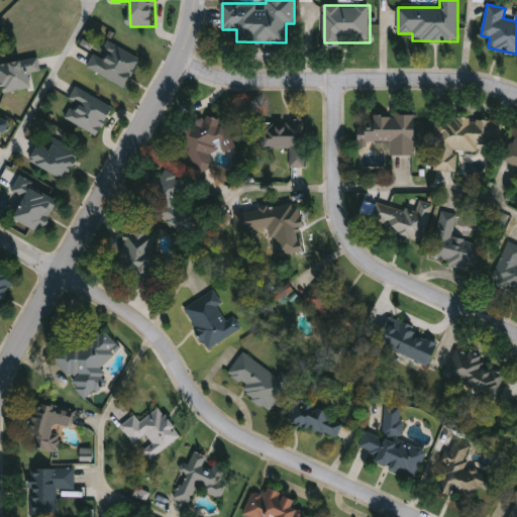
[(139,58),(108,41),(100,58),(93,54),(86,68),(125,87),(139,58)]
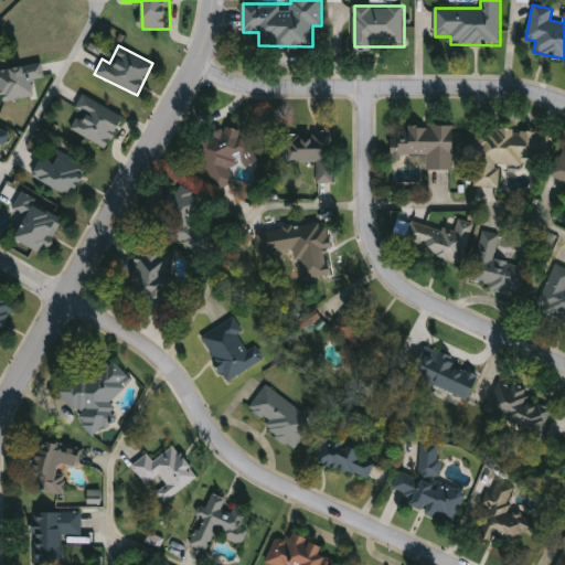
[(44,78),(42,64),(0,68),(0,85),(0,86),(2,100),(34,97),(31,80),(44,78)]
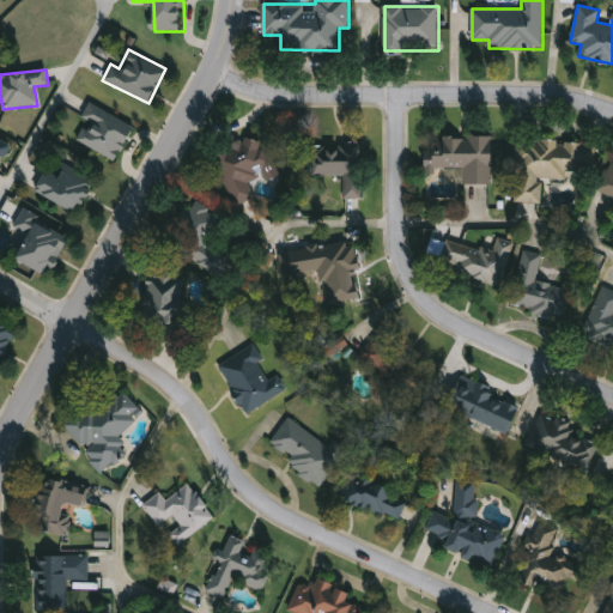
[(134,127),(90,102),(82,116),(91,122),(86,131),(83,128),(77,140),(115,162),(134,127)]
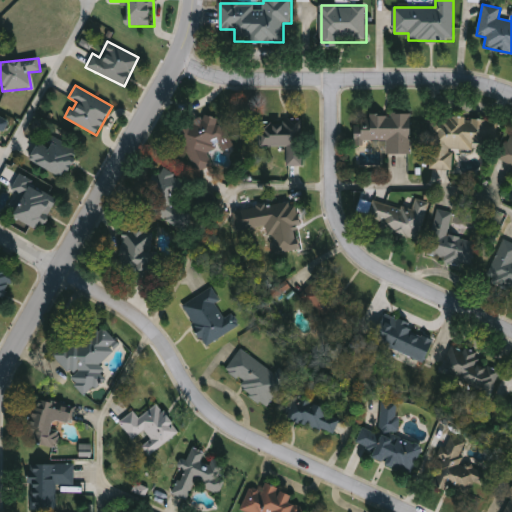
[(177,130),(216,112),(232,146),(210,156),(214,165),(198,172),(177,130)]
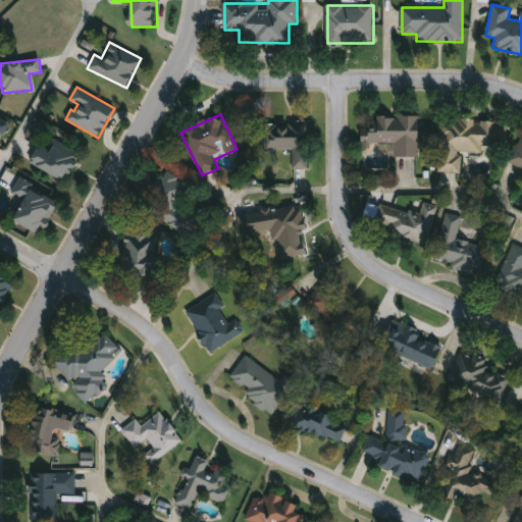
[(420,157),(395,157),(395,146),(369,146),(369,115),(420,116),(420,157)]
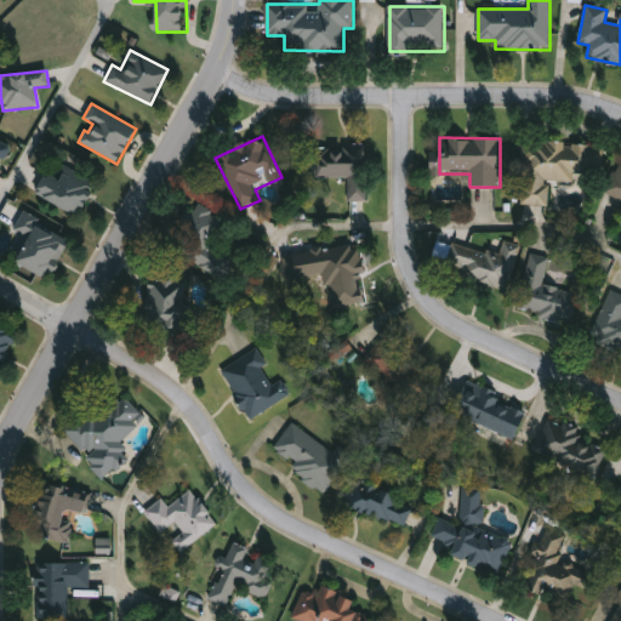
[(0,138),(11,144),(0,170),(0,138)]
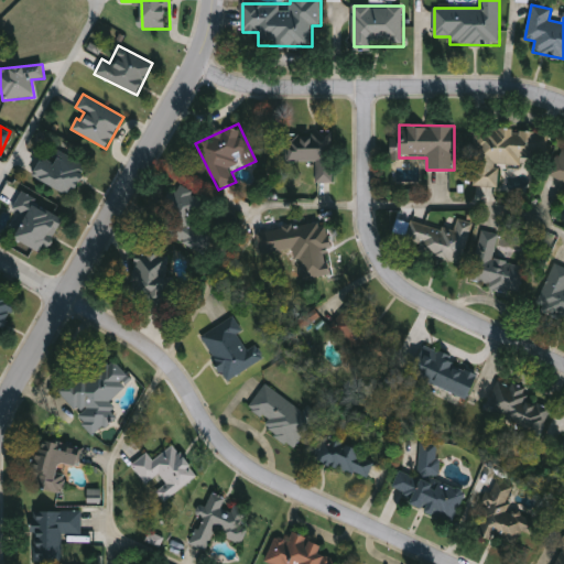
[(474,187),(476,130),(549,132),(548,160),(523,159),(523,166),(500,165),(499,188),(474,187)]
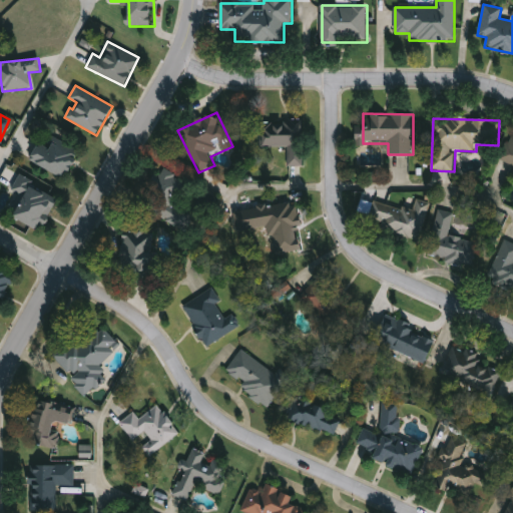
[(305,166),(288,166),(288,147),(261,147),(261,121),(304,121),(305,166)]
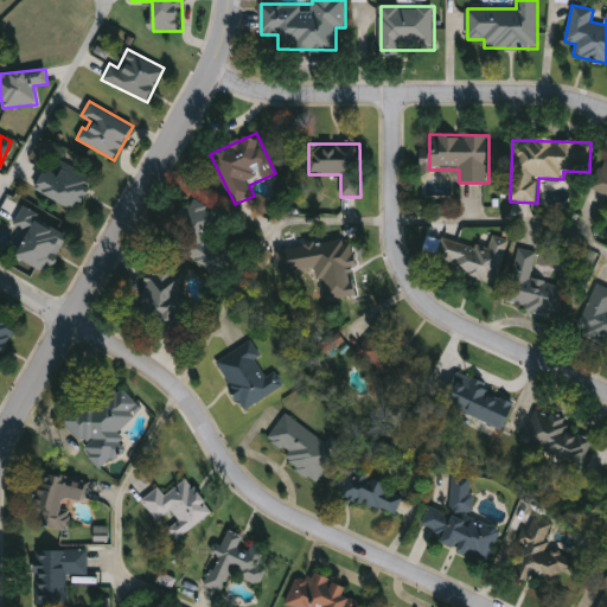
[(606,198),(592,191),(606,158),(606,198)]
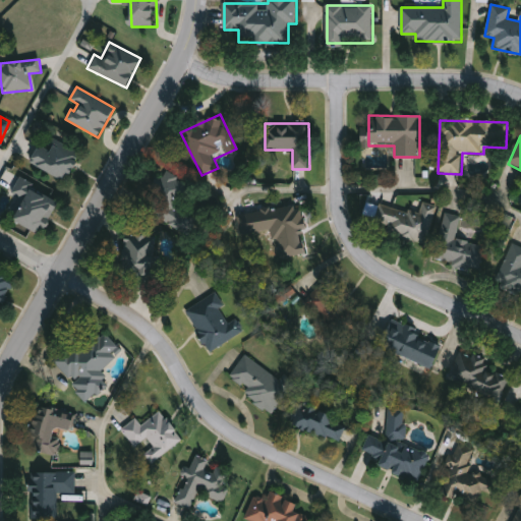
[(40,145),(51,151),(55,141),(80,153),(67,181),(31,164),(40,145)]
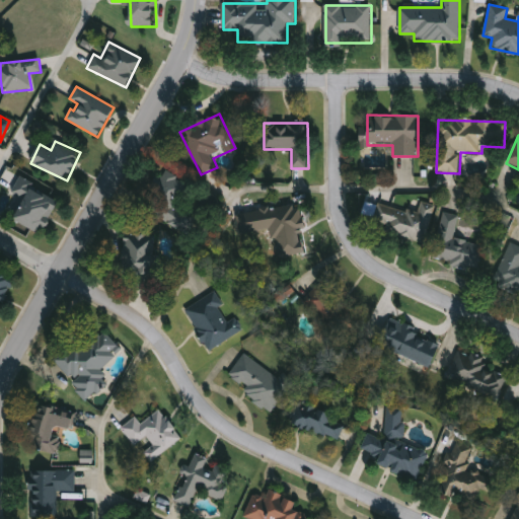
[(190,232),(148,219),(163,170),(190,178),(179,209),(195,214),(190,232)]
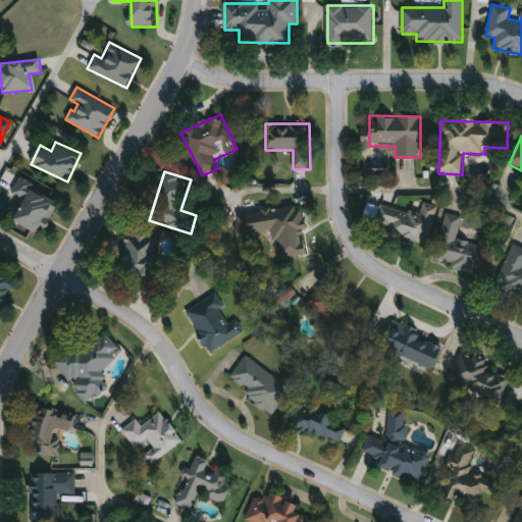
[(20,199),(11,195),(19,178),(60,199),(43,235),(11,219),(20,199)]
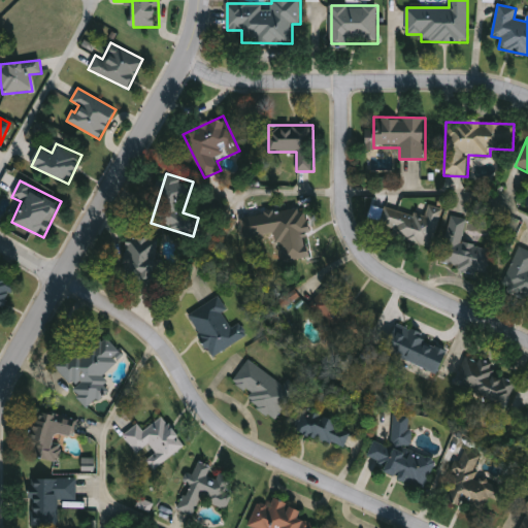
[(433,249),(384,236),(390,208),(425,218),(428,205),(442,209),(433,249)]
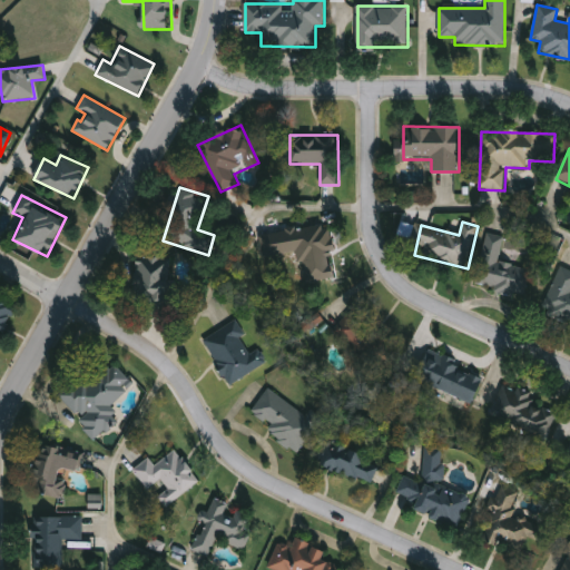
[(336,256),(330,257),(336,279),(308,287),(298,251),(287,254),(282,235),(326,223),(336,256)]
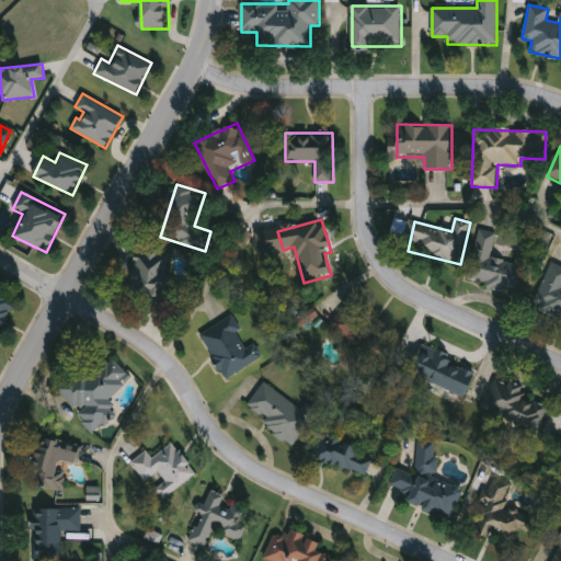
[(480,229),(499,235),(492,256),(531,268),(523,296),(466,279),(480,229)]
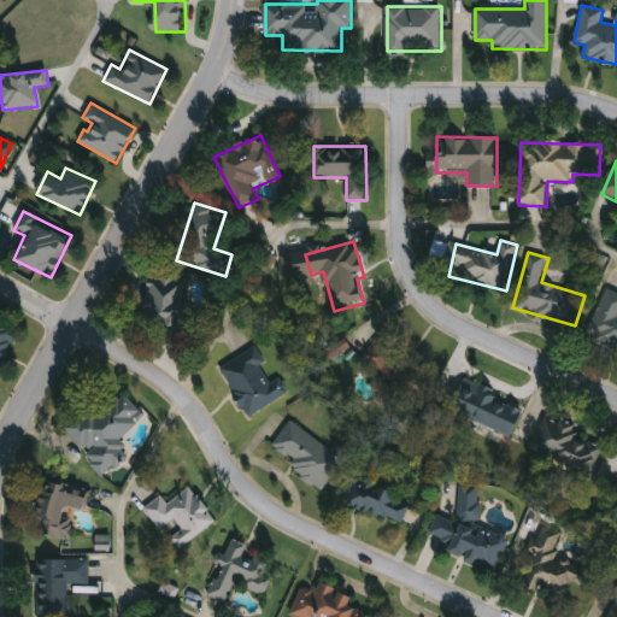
[(148,278),(188,277),(188,341),(148,341),(148,278)]
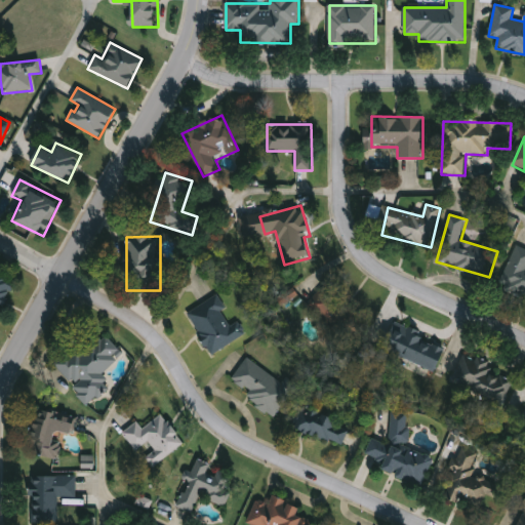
[(524,296),(500,288),(515,245),(524,248),(524,296)]
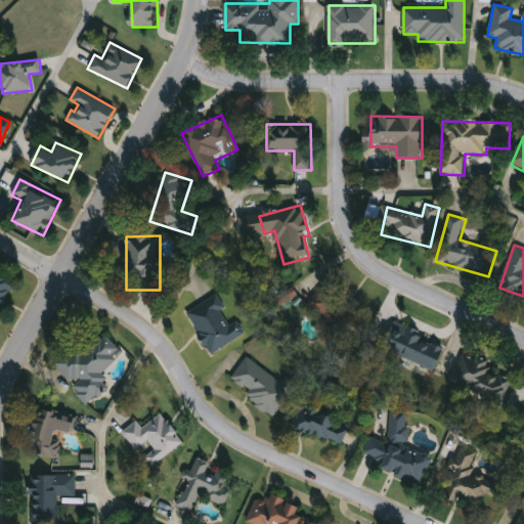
[(0,311),(0,273),(16,282),(0,311)]
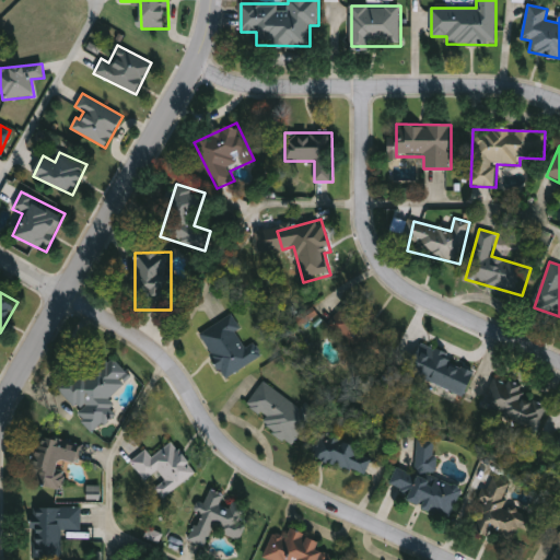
[(328,327),(347,305),(391,340),(372,363),(328,327)]
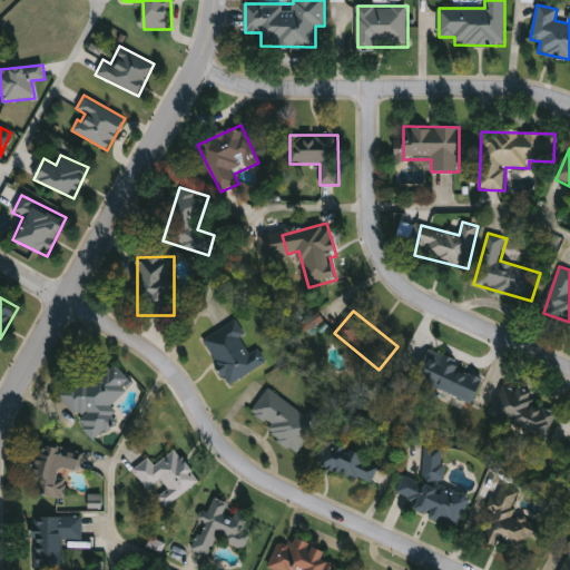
[(310,328),(323,321),(320,314),(305,322),(310,328)]
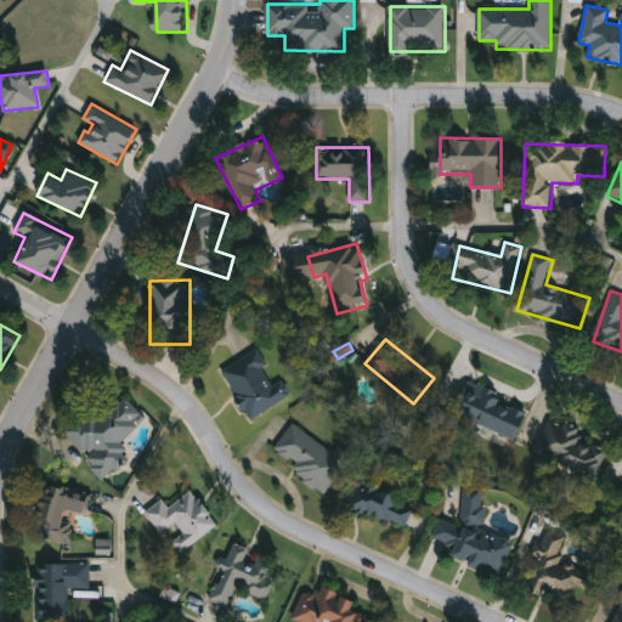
[(293,396),(252,422),(221,372),(256,351),(276,384),(283,380),(293,396)]
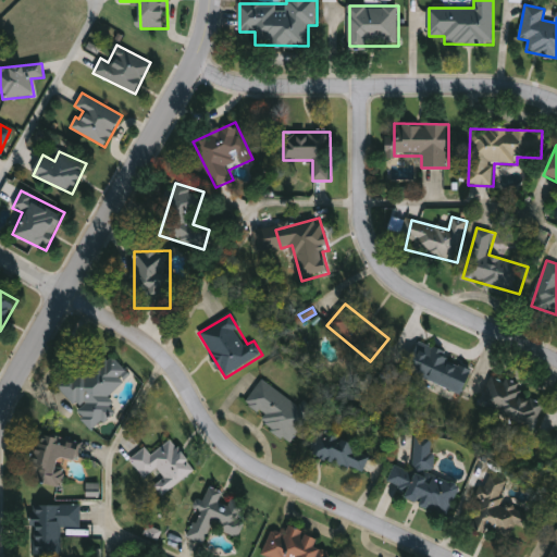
[(408,370),(421,343),(474,369),(461,395),(408,370)]
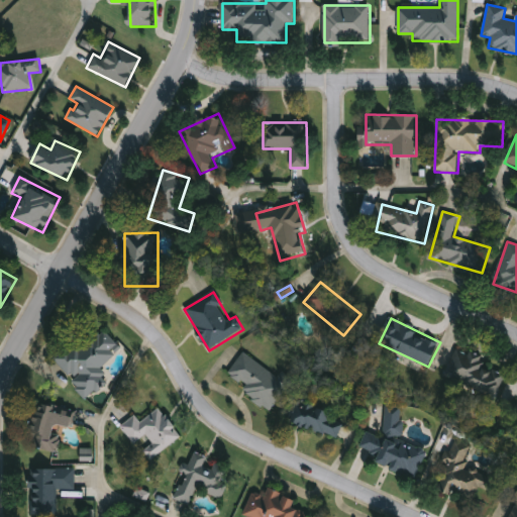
[(100,369),(109,385),(82,400),(58,357),(106,330),(117,349),(112,352),(116,359),(100,369)]
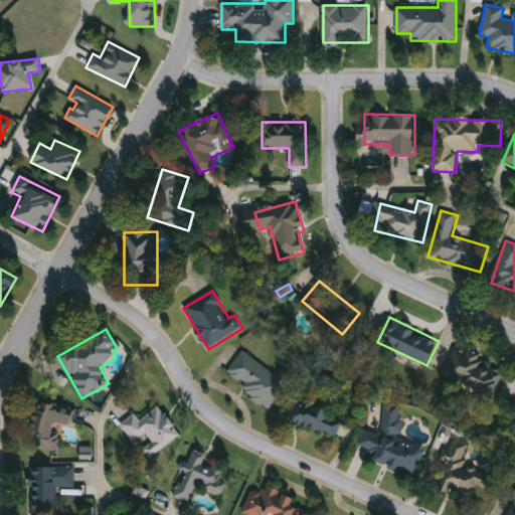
[(455,350),(506,368),(496,396),(446,378),(455,350)]
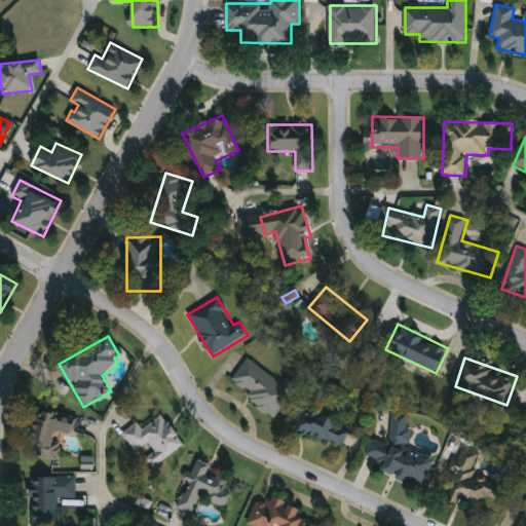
[(276,418),(230,385),(249,359),(296,391),(276,418)]
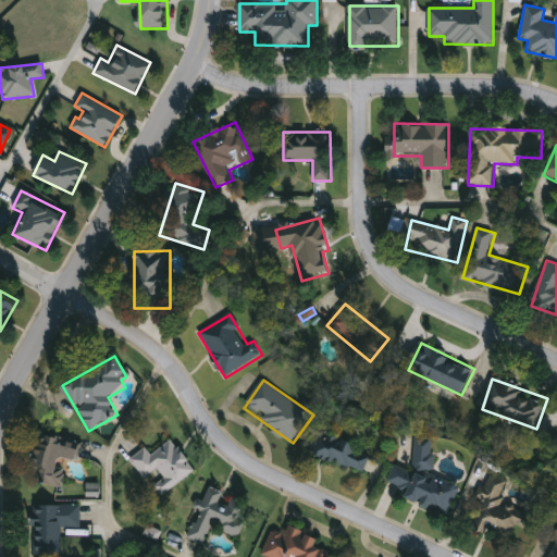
[(364,472),(312,455),(320,432),(372,449),(364,472)]
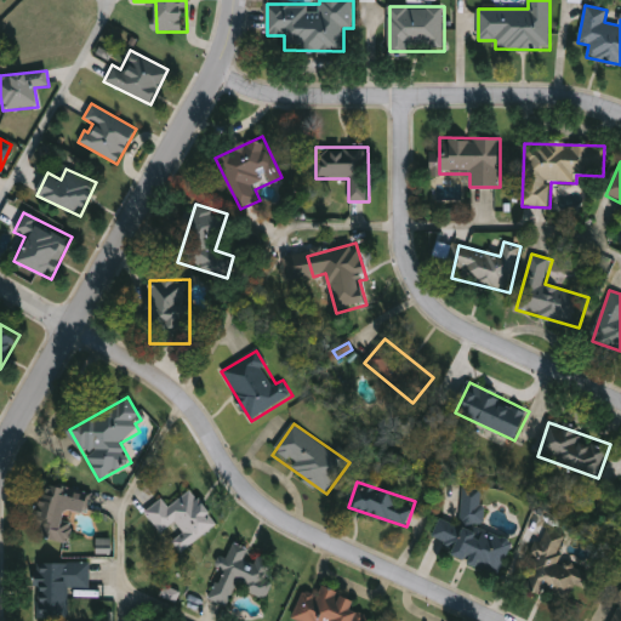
[(34,537),(44,484),(92,494),(89,513),(68,510),(66,523),(73,524),(69,543),(34,537)]
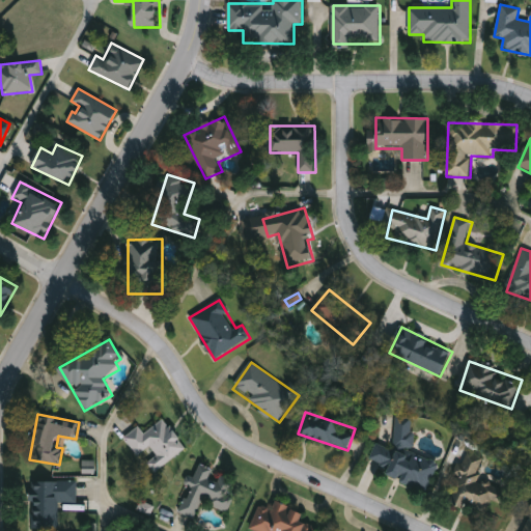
[(139,427),(144,435),(166,419),(188,449),(155,474),(147,463),(157,456),(150,447),(138,456),(124,438),(139,427)]
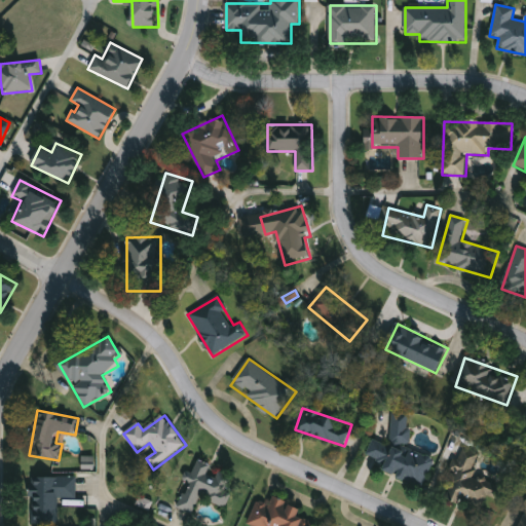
[(425,487),(382,474),(385,462),(368,457),(373,440),(388,445),(398,416),(414,421),(406,449),(435,457),(425,487)]
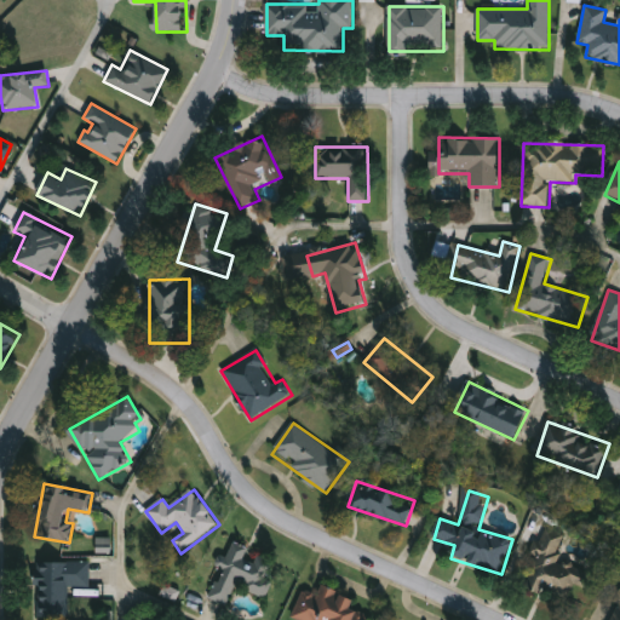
[(567,535),(557,563),(596,575),(591,590),(569,584),(564,600),(526,586),(545,528),(567,535)]
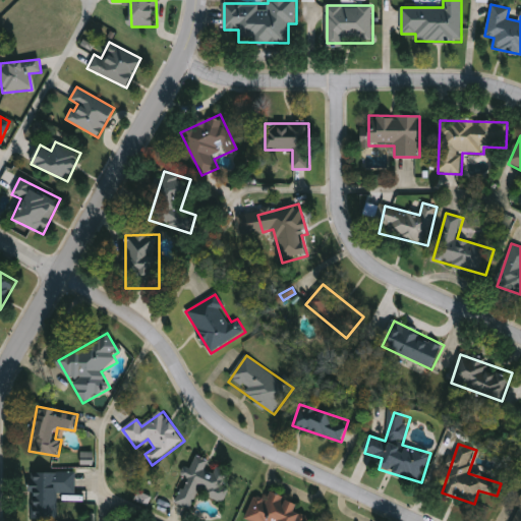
[(191,510),(174,502),(197,456),(236,475),(223,503),(200,491),(191,510)]
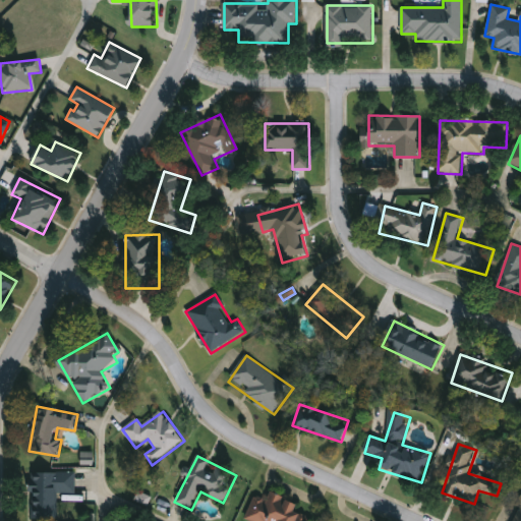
[(31,520),(31,473),(76,473),(76,494),(58,494),(58,520),(31,520)]
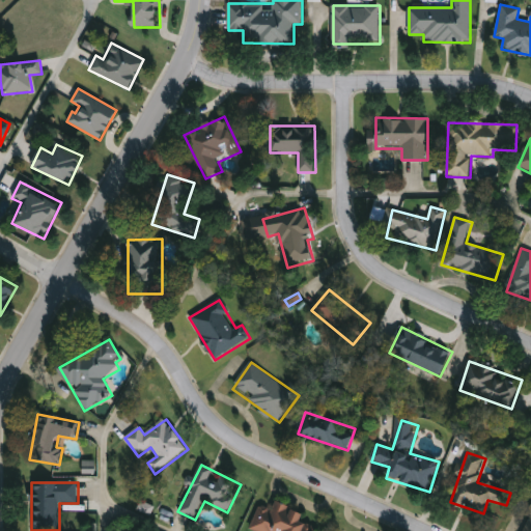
[(256,530),(251,529),(260,505),(271,509),(274,502),(309,515),(304,529),(308,530),(256,530)]
